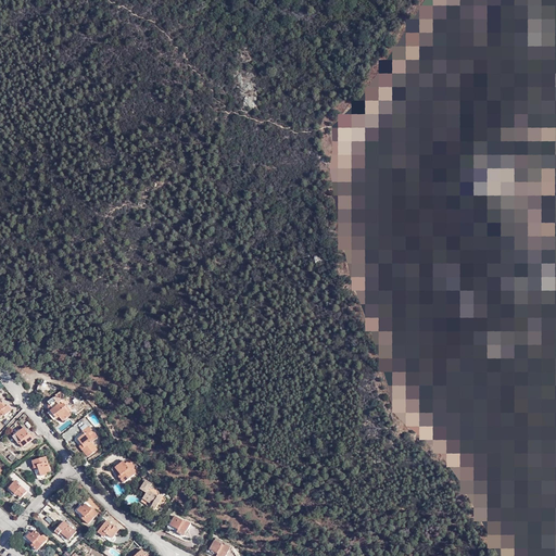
[(57,395),(48,402),(50,404),(50,405),(57,414),(59,412),(64,419),(73,413),(65,403),(63,404),(57,395)]
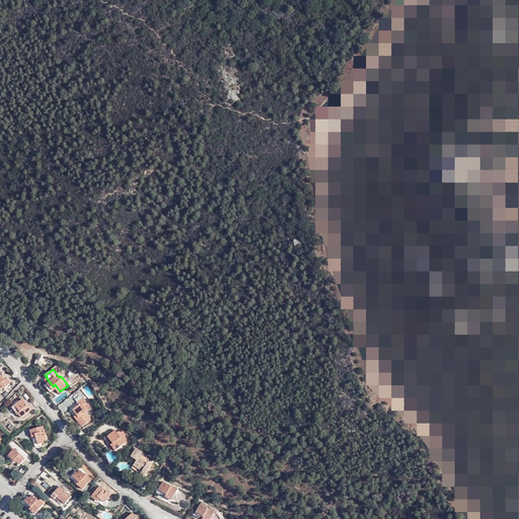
[(3,379),(2,376),(0,374),(0,390),(3,388),(4,389),(11,383),(7,378),(6,379),(4,378),(3,379)]
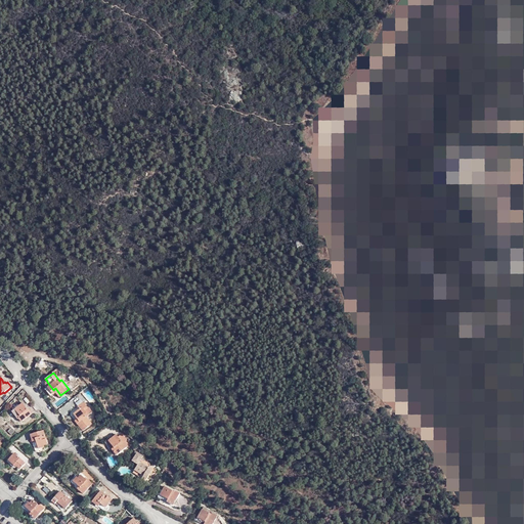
[(86,410),(89,408),(84,401),(78,406),(80,409),(74,415),(79,421),(77,423),(83,431),(92,425),(86,417),(89,416),(86,410)]
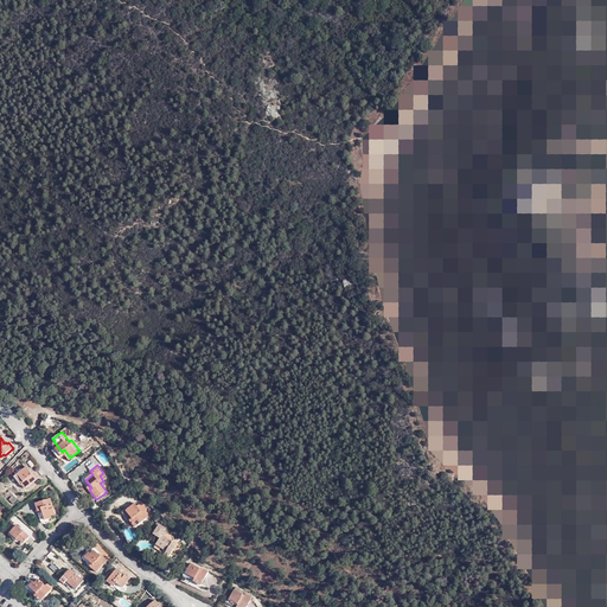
[(23,467),(12,477),(19,484),(20,483),(24,487),(36,477),(31,472),(30,473),(23,467)]
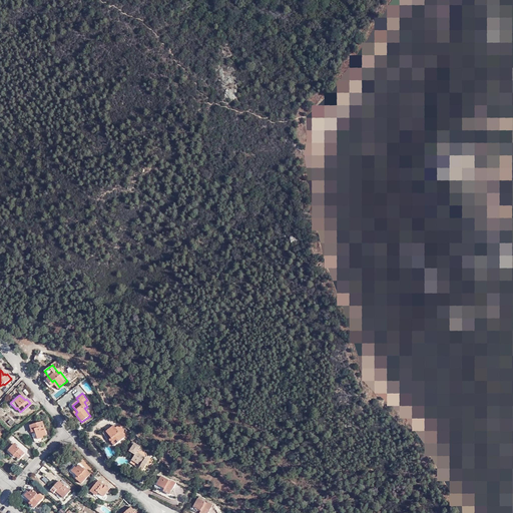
[(41,419),(30,423),(31,428),(29,429),(30,431),(36,429),(39,437),(43,436),(42,433),(46,432),(41,419)]
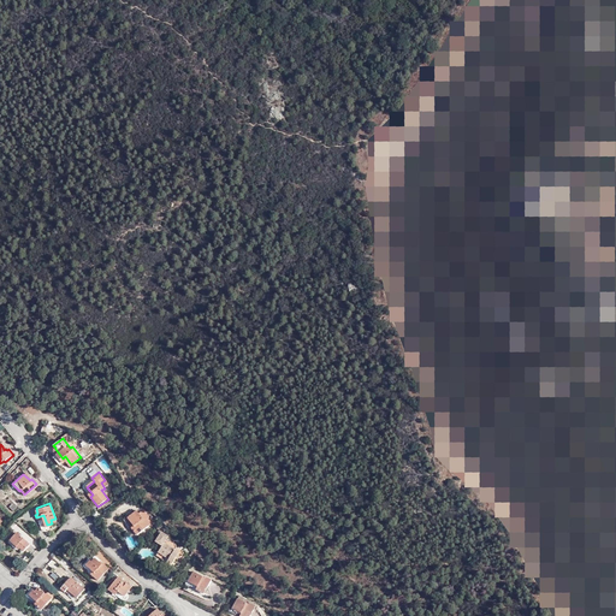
[(143,509),(138,514),(144,520),(144,519),(148,516),(149,515),(143,509)]
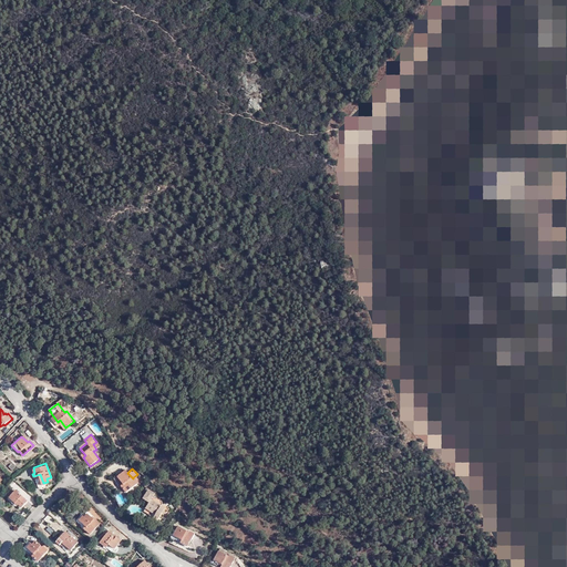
[(133,478),(127,473),(125,471),(116,478),(124,486),(123,487),(127,493),(138,483),(133,477),(133,478)]
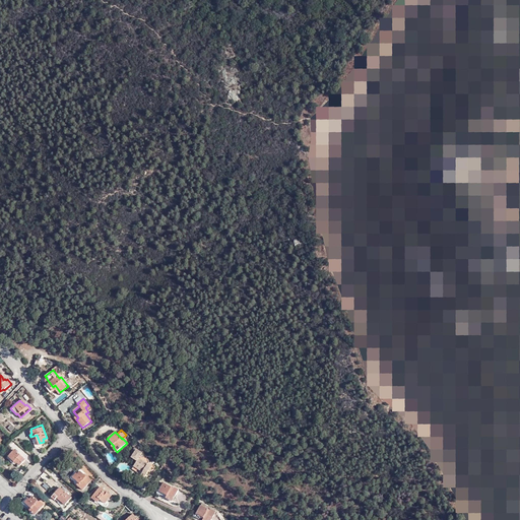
[(143,469),(141,473),(145,475),(151,463),(149,461),(147,456),(141,452),(141,451),(136,448),(132,455),(137,459),(134,464),(143,469)]
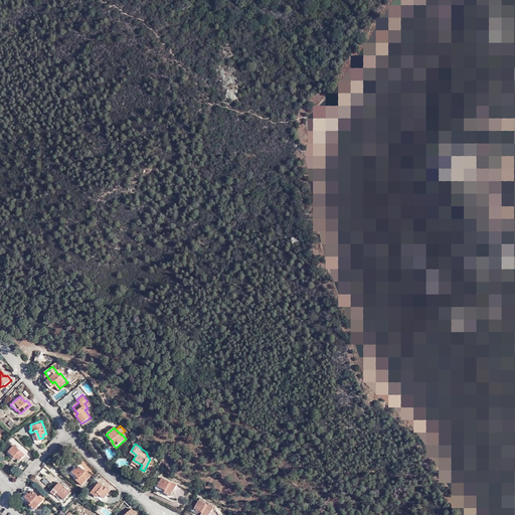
[(13,445),(7,452),(12,457),(14,456),(18,460),(24,455),(13,445)]
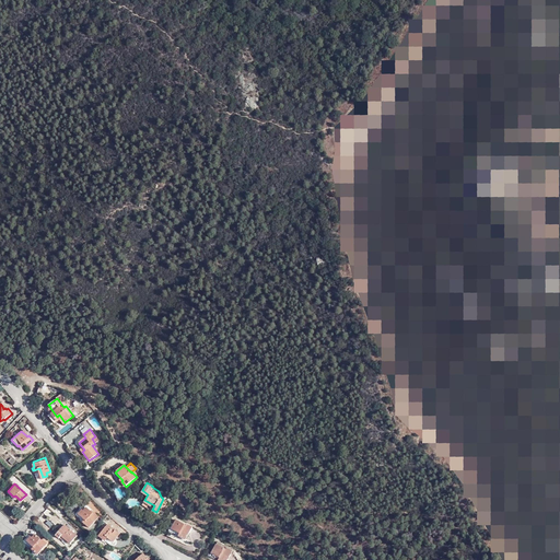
[(142,503),(152,510),(154,505),(144,500),(142,503)]
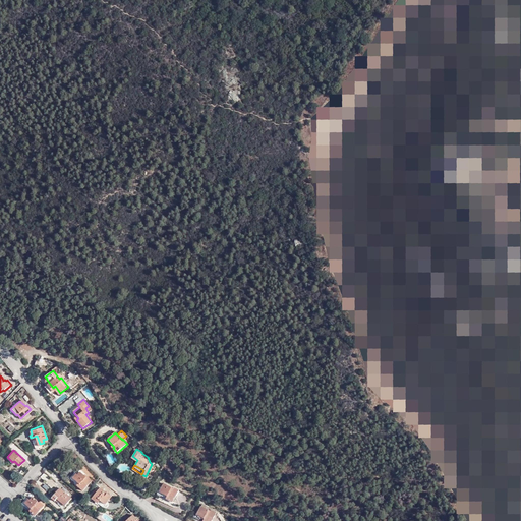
[(84,491),(95,481),(91,478),(90,479),(84,474),(81,477),(80,474),(75,480),(82,486),(81,488),(84,491)]
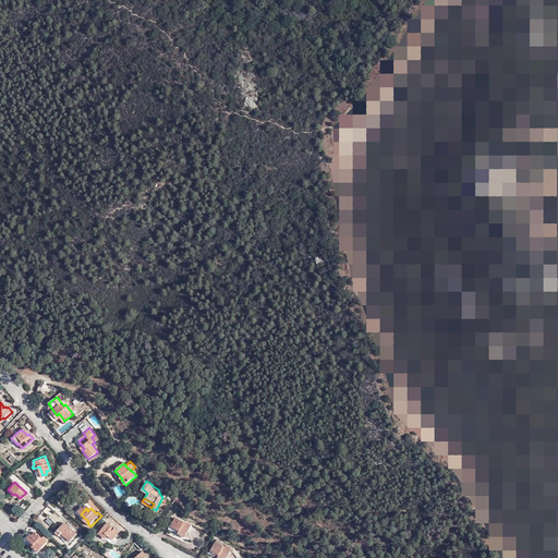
[(192,529),(186,524),(185,525),(177,519),(171,528),(182,535),(180,537),(185,541),(192,529)]
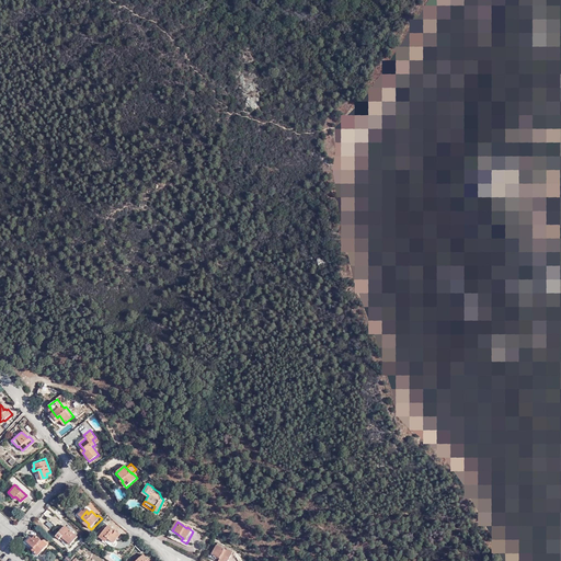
[(107,525),(100,536),(104,540),(106,538),(113,542),(119,535),(107,525)]
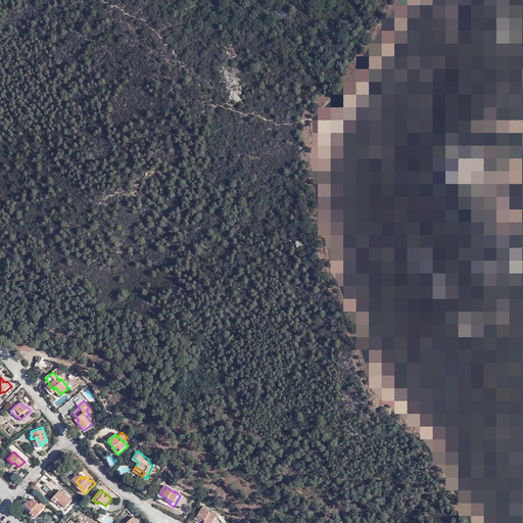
[(61,490),(53,500),(56,503),(58,500),(67,508),(74,501),(61,490)]
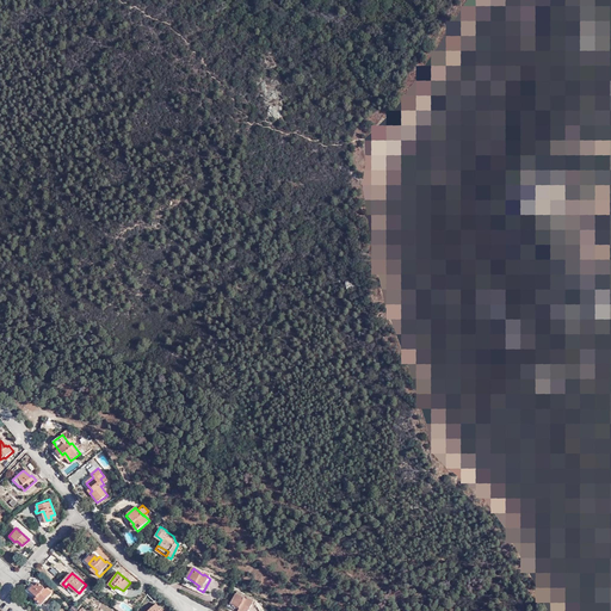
[(43,606),(54,594),(48,590),(47,591),(41,585),(38,588),(35,586),(31,592),(42,600),(39,604),(43,606)]
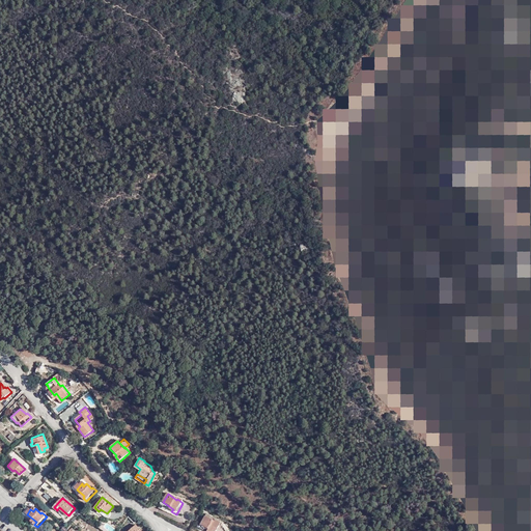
[(216,530),(221,522),(217,520),(216,522),(205,516),(202,524),(212,529),(210,530),(216,530)]
